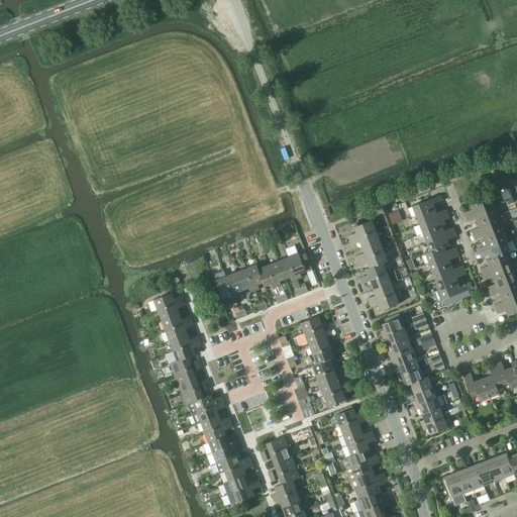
[(504,201),(511,198),(508,191),(502,193),(504,201)]
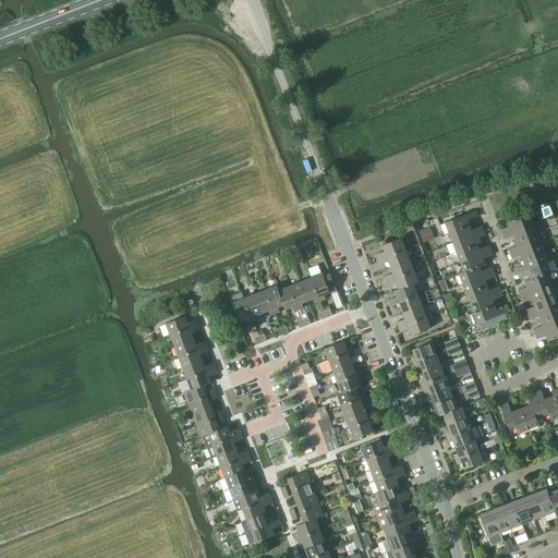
[(446,222),(450,232),(470,225),(468,220),(478,216),(476,210),(446,222)]
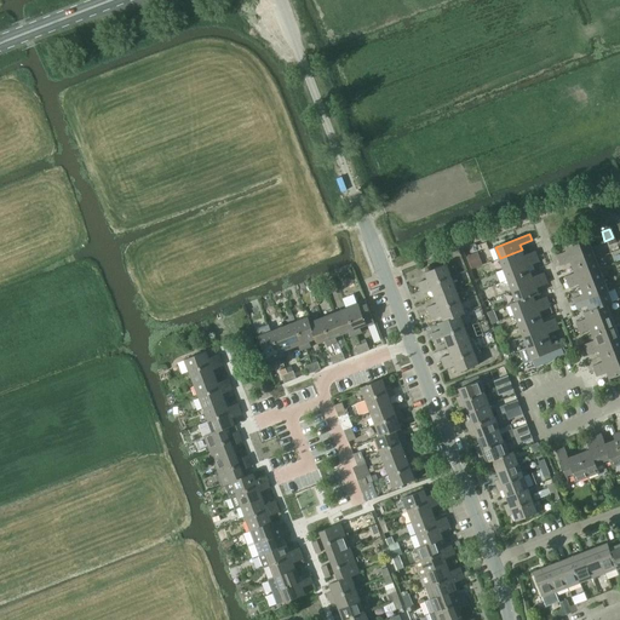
[(558,260),(592,248),(587,236),(564,246),(567,251),(557,256),(558,260)]
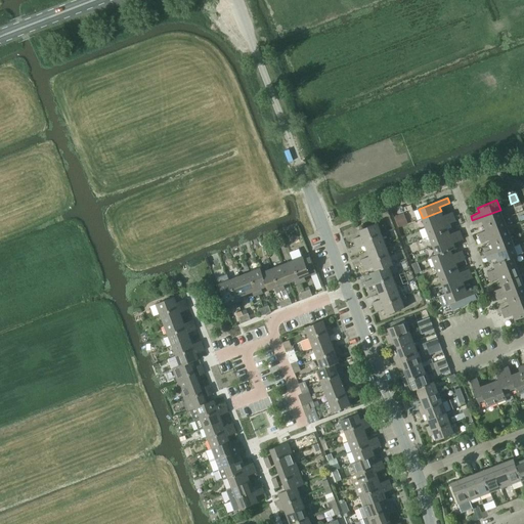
[(484,226),(504,219),(500,210),(472,220),(474,225),(483,221),(484,226)]
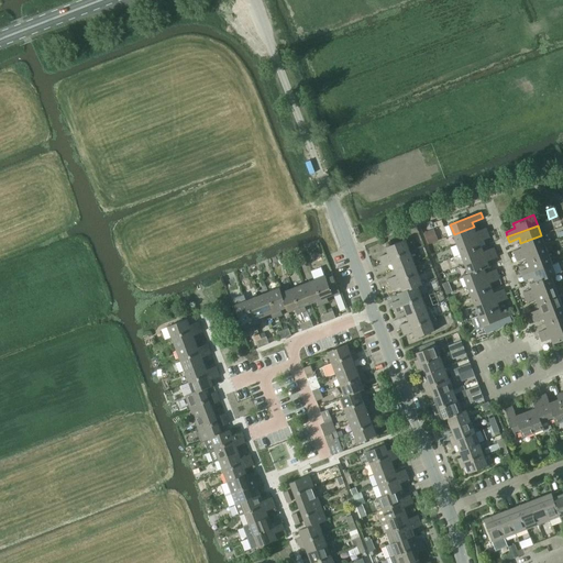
[(454,234),(457,244),(488,232),(486,228),(476,232),(474,227),(454,234)]
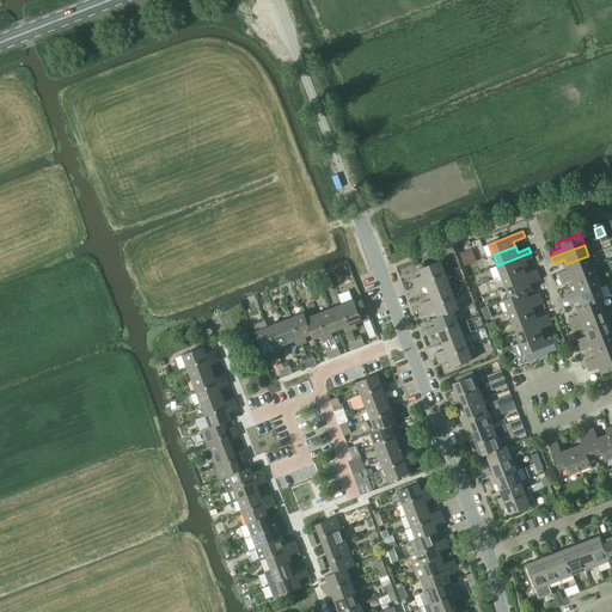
[(461,254),(466,265),(477,261),(472,249),(461,254)]
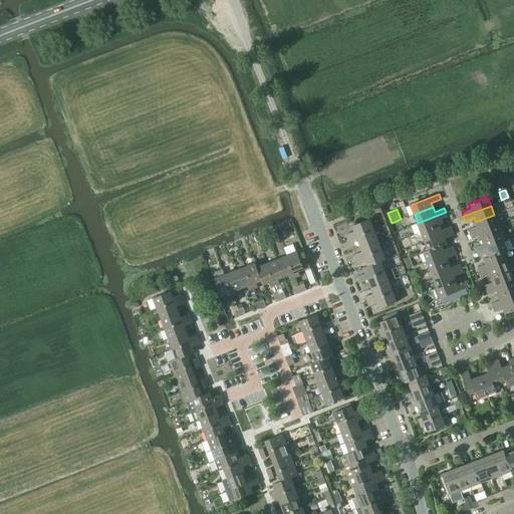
[(422,232),(440,225),(438,221),(448,217),(446,212),(418,223),(422,232)]
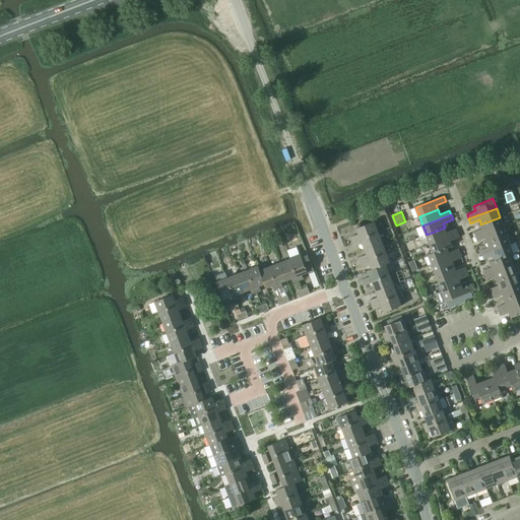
[(475,237),(504,226),(500,217),(480,224),(482,229),(474,233),(475,237)]
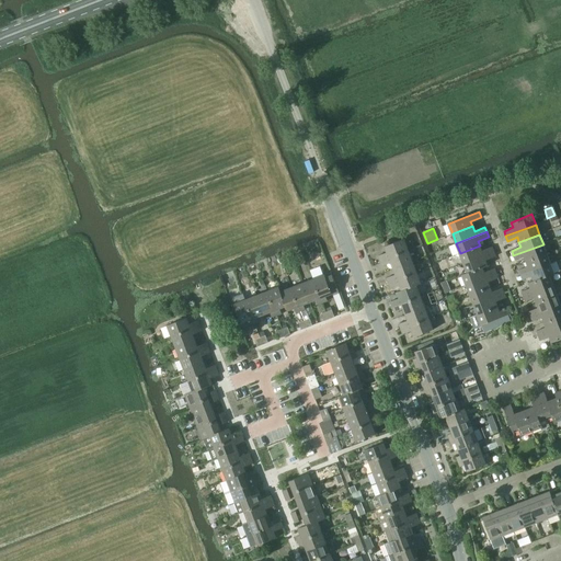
[(388,253),(378,256),(380,262),(412,250),(411,248),(408,249),(404,239),(385,247),(388,253)]
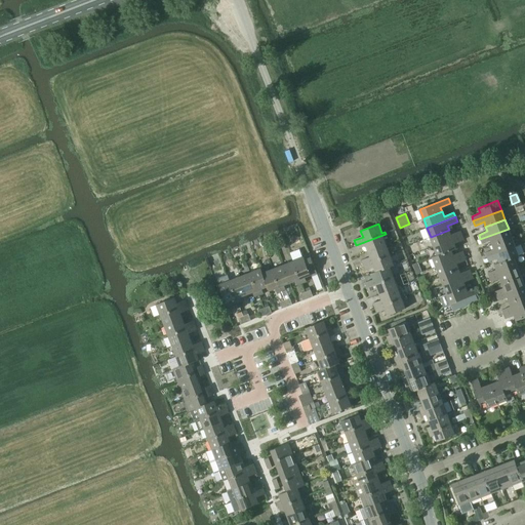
[(401,229),(400,232),(401,234),(403,235),(412,232),(410,226),(401,229)]
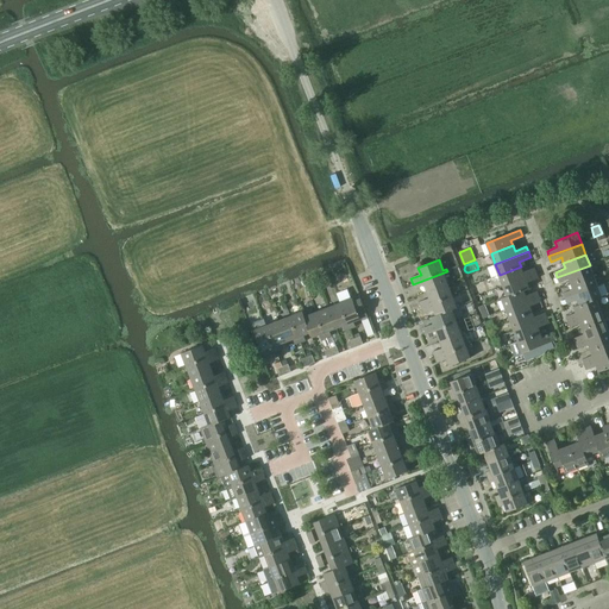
[(571,284),(594,276),(590,265),(557,277),(559,282),(569,278),(571,284)]
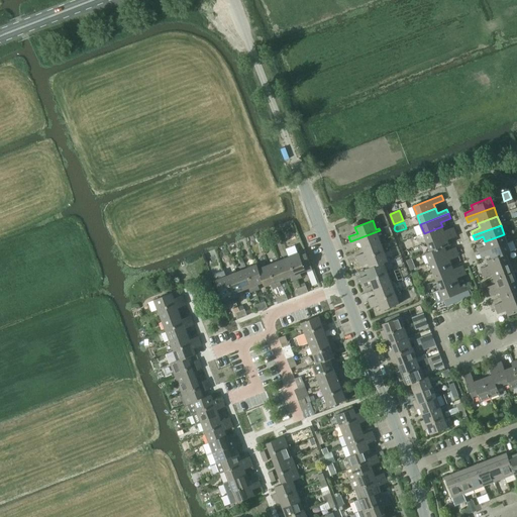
[(427,242),(455,231),(453,227),(444,231),(442,226),(424,233),(427,242)]
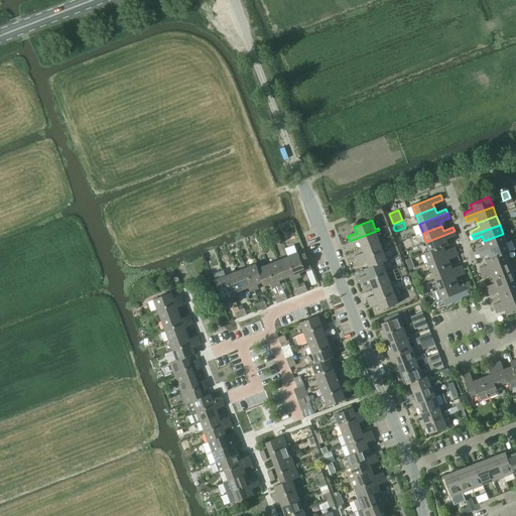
[(379,230),(350,241),(352,245),(360,242),(363,248),(380,241),(377,232),(379,231),(379,230)]
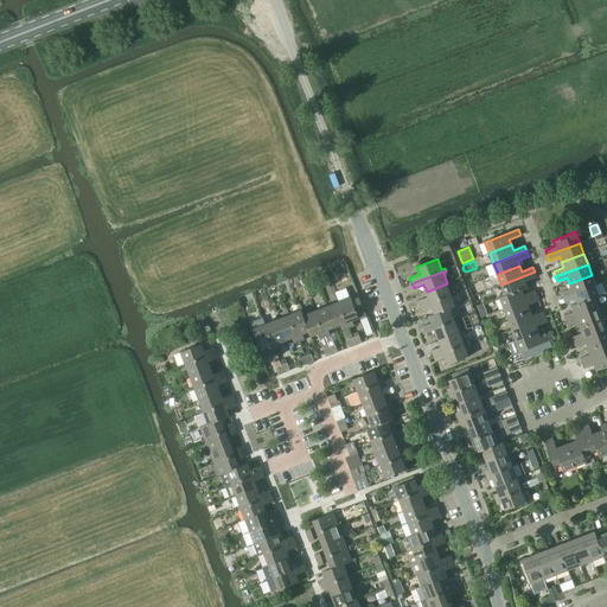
[(506,295),(523,289),(528,287),(525,282),(537,278),(535,272),(502,285),(506,295)]
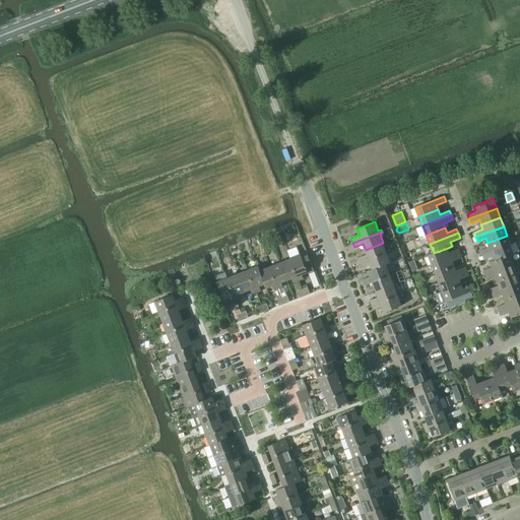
[(481,251),(482,255),(511,244),(507,236),(488,243),(490,247),(481,251)]
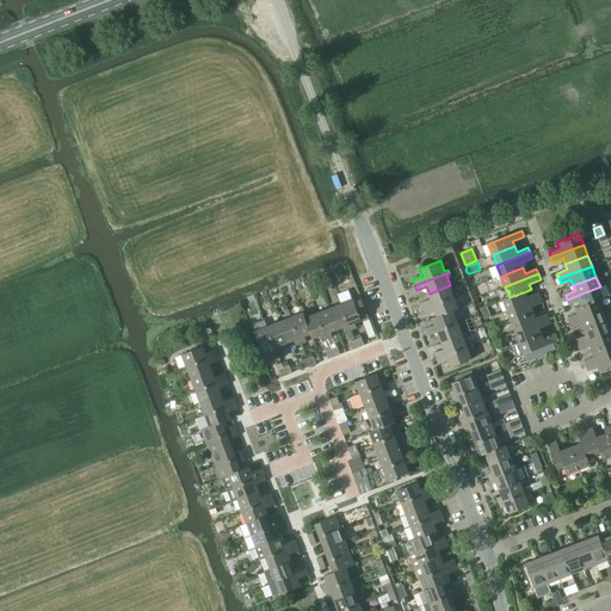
[(432,300),(421,303),(424,309),(458,296),(457,294),(454,295),(450,285),(430,294),(432,300)]
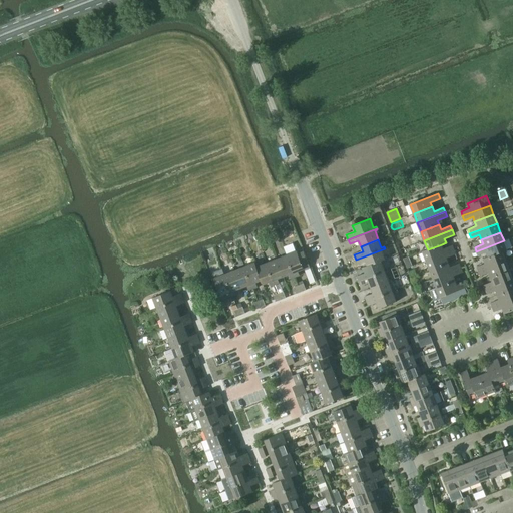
[(484,259),(507,249),(504,240),(476,251),(478,255),(486,252),(488,257),(483,259),(484,259)]
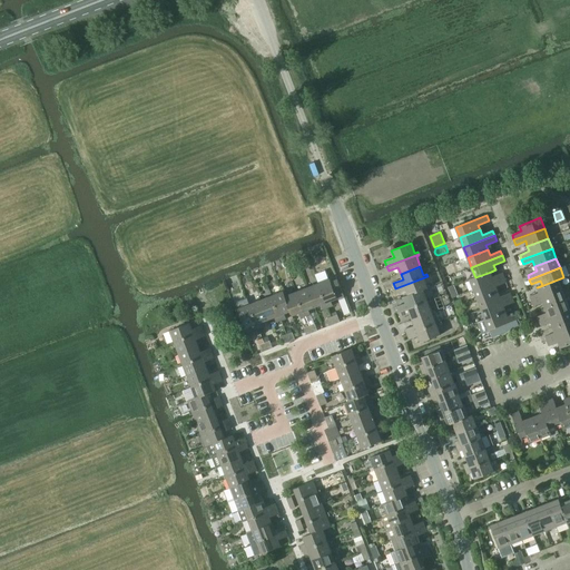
[(474,290),(505,278),(503,273),(493,277),(491,272),(475,277),(470,279),(474,290)]
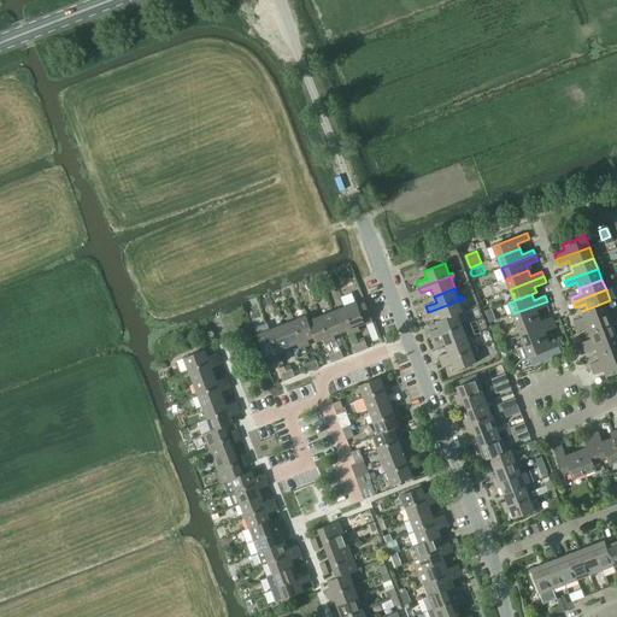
[(463,299),(428,312),(430,317),(440,313),(442,319),(458,313),(464,311),(459,301),(463,300),(463,299)]
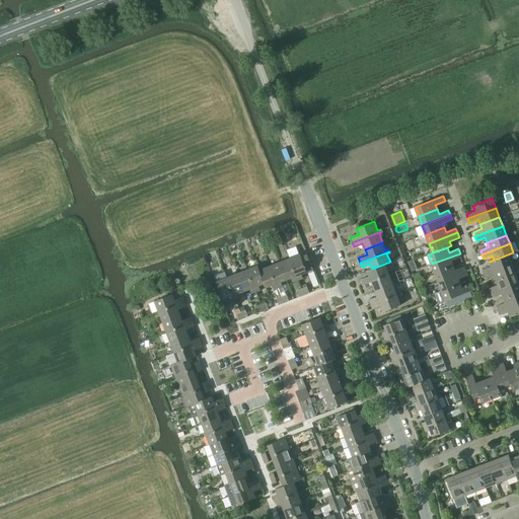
[(301,254),(291,258),(299,281),(303,279),(301,275),(308,272),(307,272),(313,270),(307,252),(301,254)]
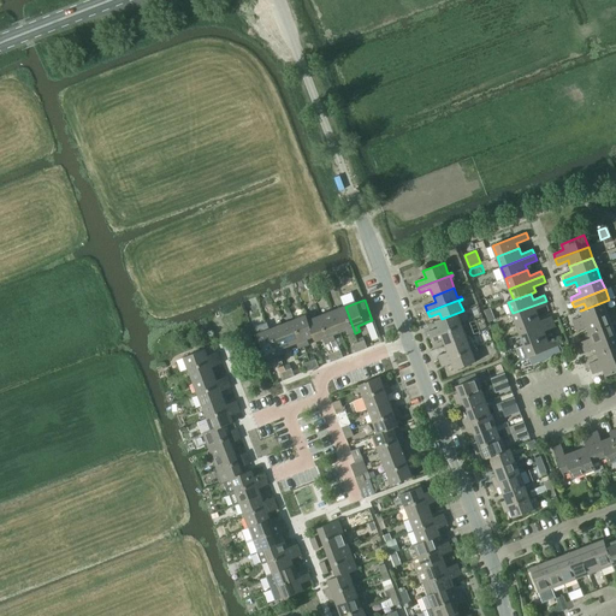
[(575,326),(608,313),(604,302),(609,301),(609,300),(581,311),(582,317),(573,320),(575,326)]
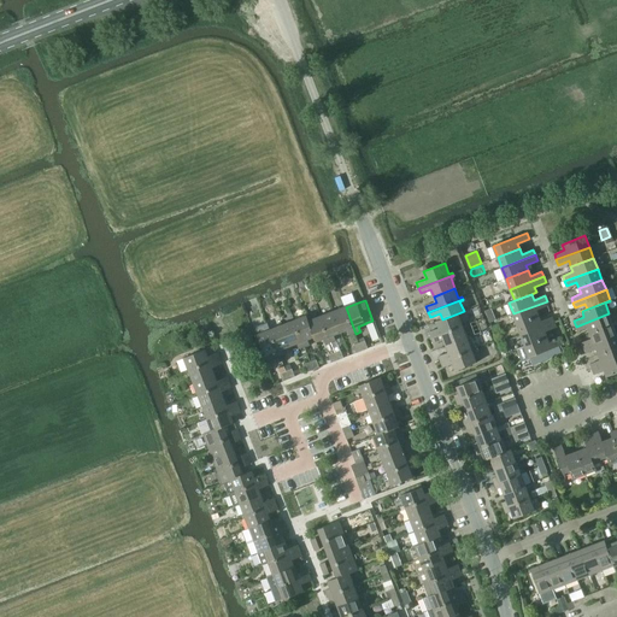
[(517,324),(540,316),(538,311),(548,306),(547,301),(513,313),(517,324)]
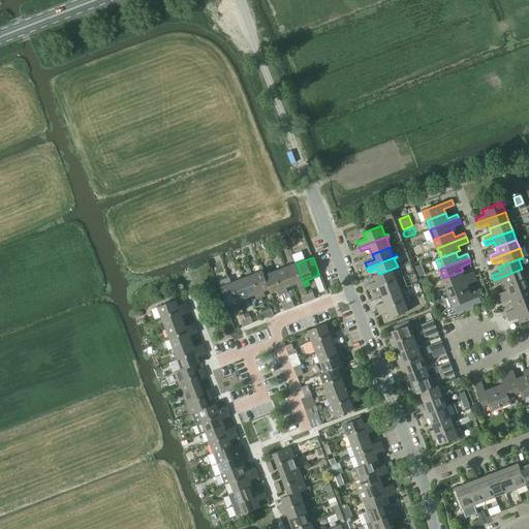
[(297,263),(285,268),(292,285),(300,282),(302,287),(305,286),(297,263)]
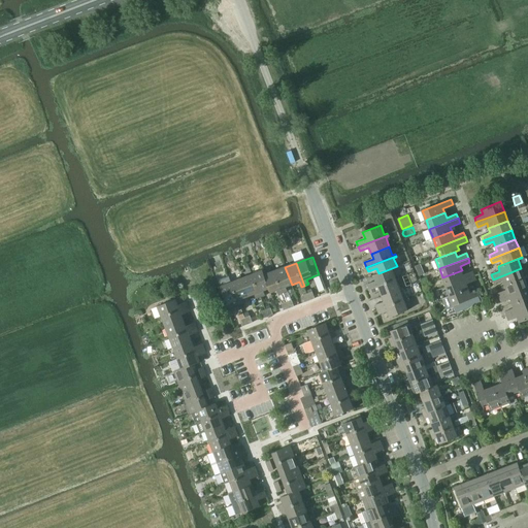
[(285,267),(274,270),(284,293),(287,292),(286,288),(292,285),(285,267)]
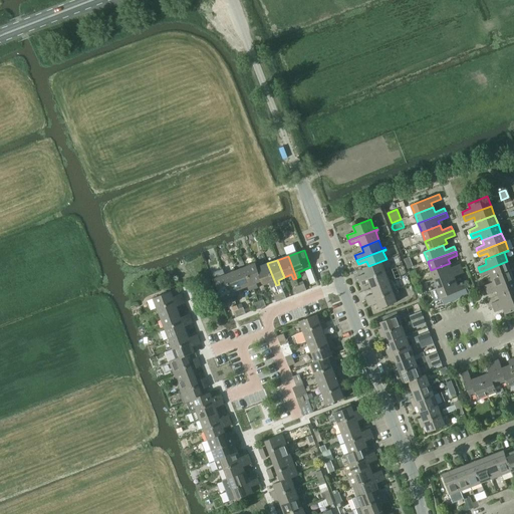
[(365,274),(357,277),(359,282),(389,270),(388,269),(384,270),(381,261),(368,266),(363,268),(365,274)]
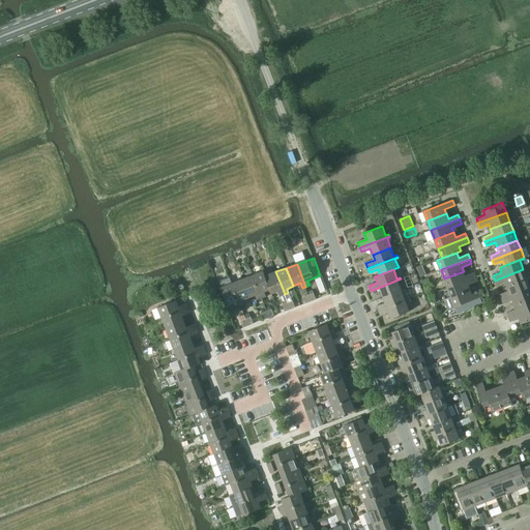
[(506,287),(527,278),(523,269),(495,281),(496,285),(505,282),(506,287)]
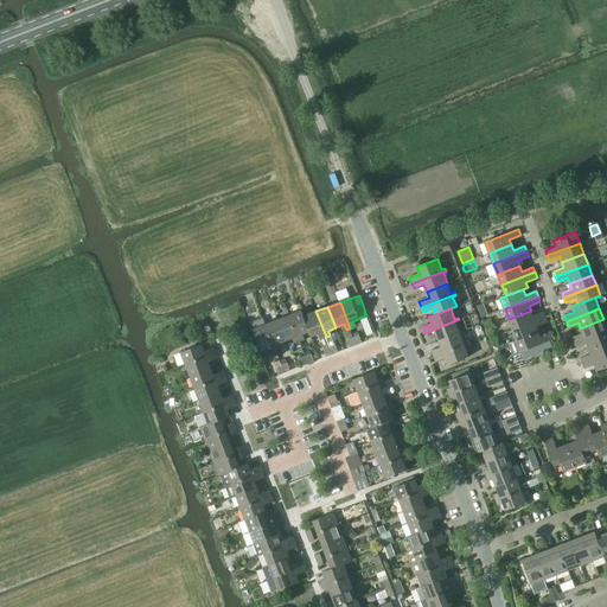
[(302,311),(291,315),(300,342),(304,339),(302,334),(310,332),(304,315),(302,311)]
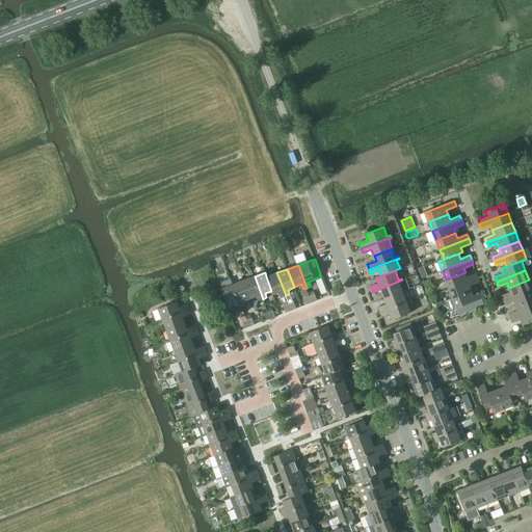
[(266,276),(271,291),(273,295),(281,292),(283,297),(286,295),(276,272),(266,276)]
